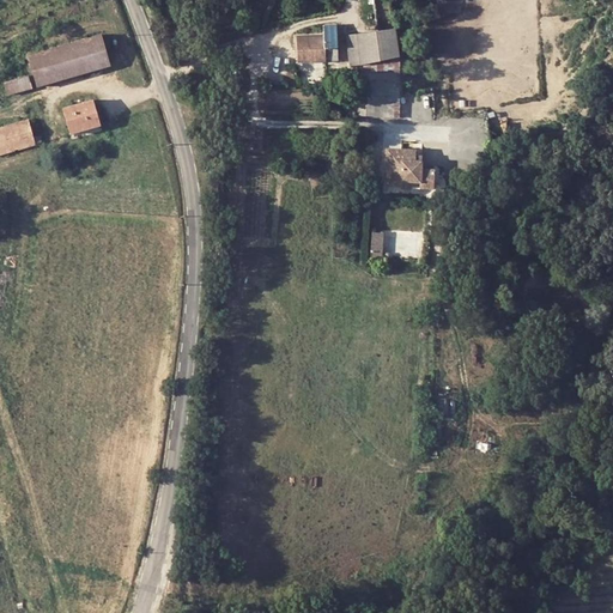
[(424,7),(428,20),(439,17),(436,5),(424,7)]
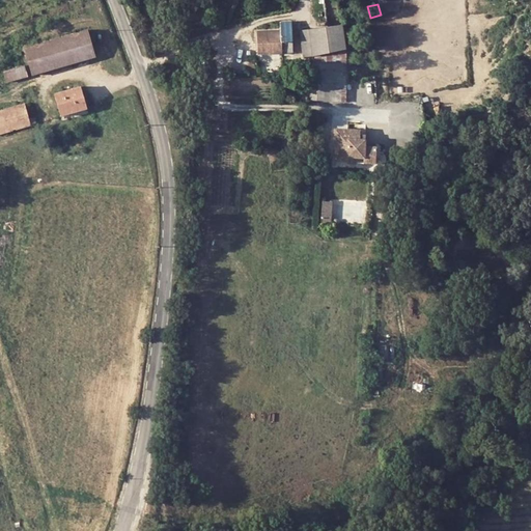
[(257,53),(291,52),(290,21),(281,21),(280,30),(255,31),(257,53)]
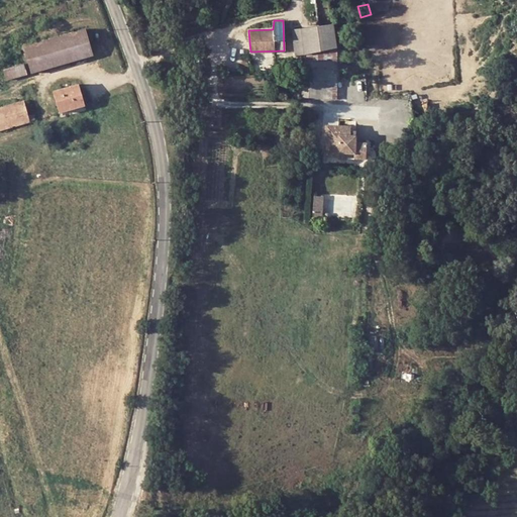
[(294,55),(304,53),(336,47),(333,24),(291,29),(294,55)]
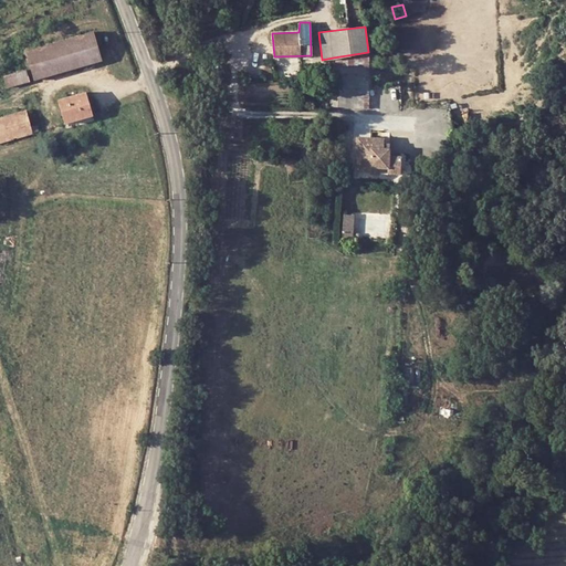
[(28,51),(35,79),(101,60),(93,31),(28,51)]
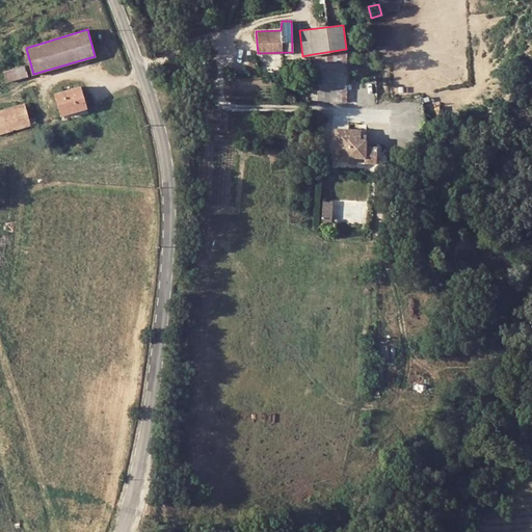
[(346,88),(346,49),(313,54),(314,64),(317,64),(315,86),(346,88)]
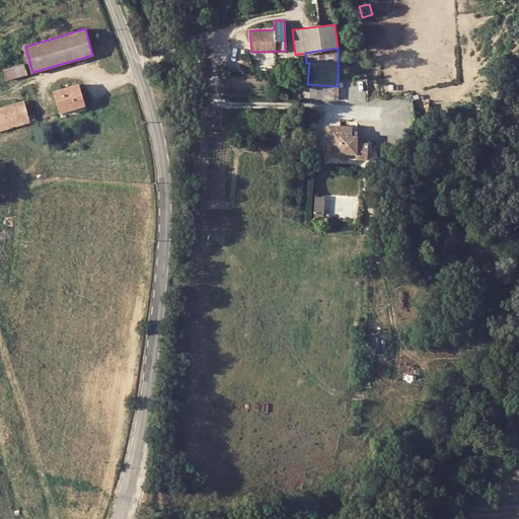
[(8,79),(26,74),(24,64),(5,69),(8,79)]
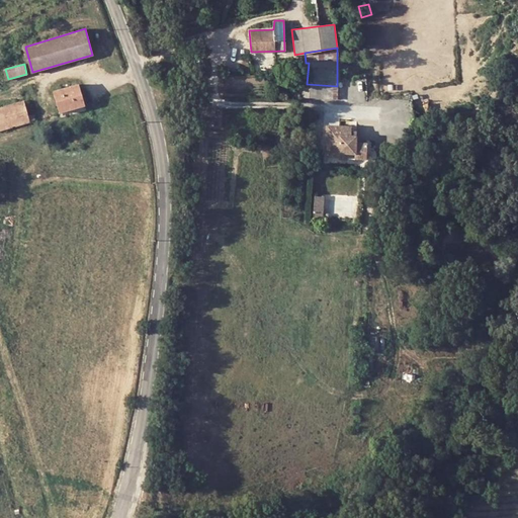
[(69,106),(84,102),(78,83),(54,90),(61,112),(70,109),(69,106)]
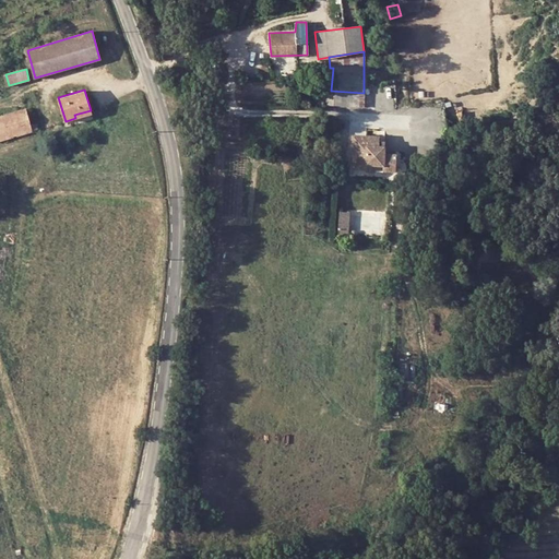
[(328,90),(326,104),(364,106),(364,93),(331,91),(328,90)]
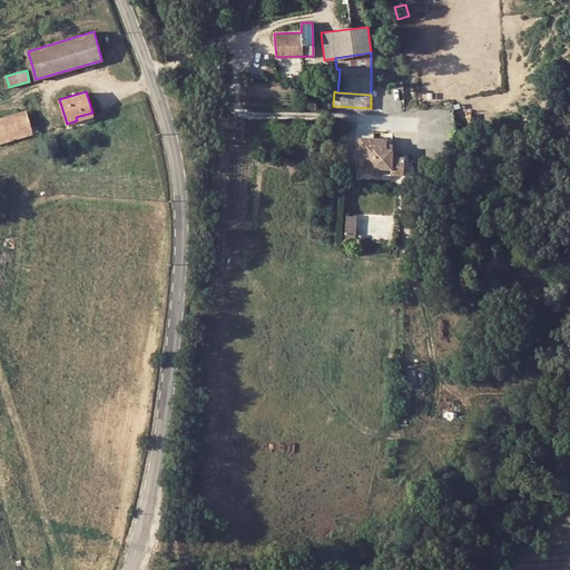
[(0,116),(0,144),(35,134),(32,127),(27,109),(0,116)]
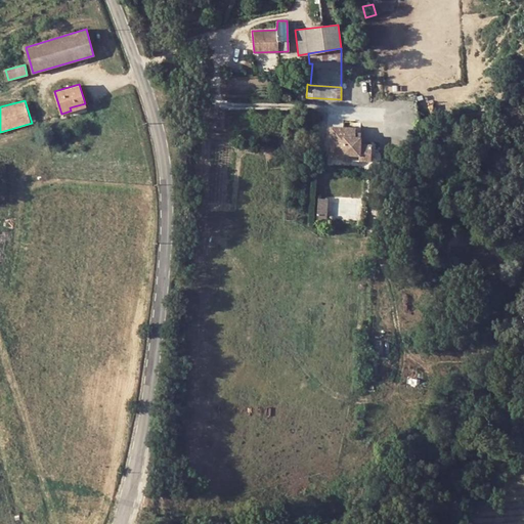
[(372,145),(361,144),(361,137),(355,137),(354,133),(354,128),(332,127),(332,137),(332,157),(343,158),(343,155),(360,156),(359,162),(370,162),(372,145)]
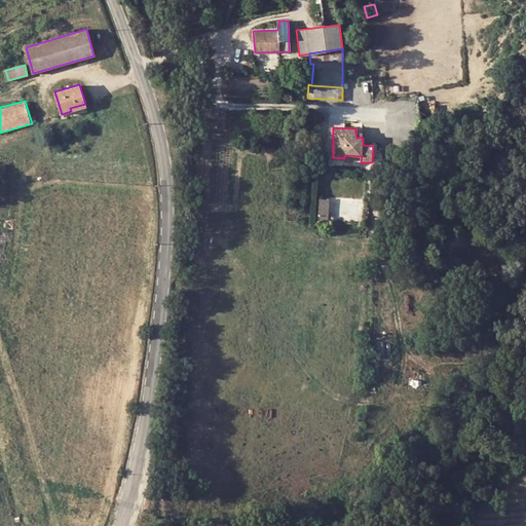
[(293,153),(310,154),(310,146),(291,144),(290,153),(293,153)]
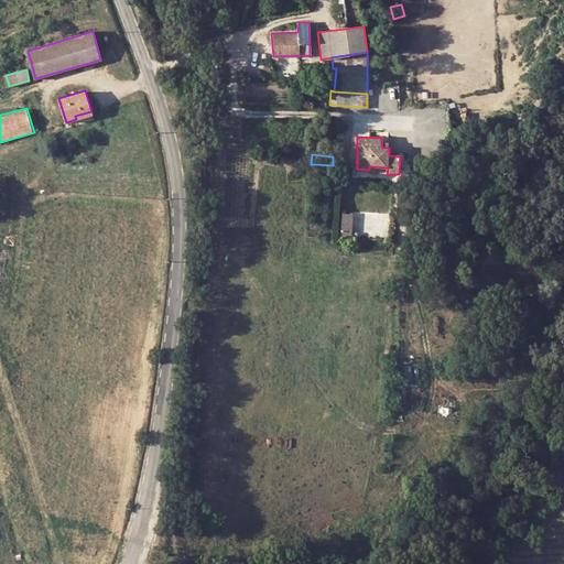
[(346,158),(333,156),(333,165),(345,165),(346,158)]
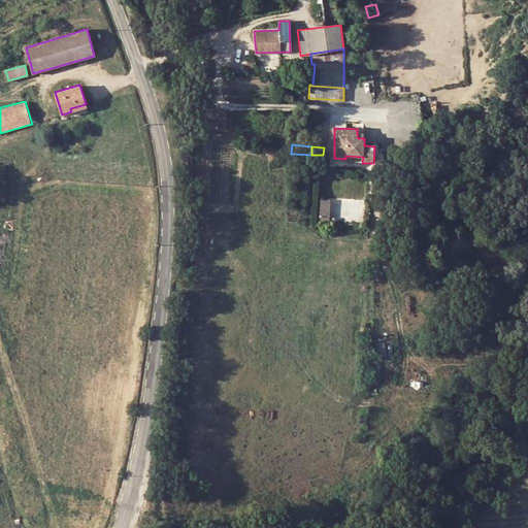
[(321,221),(333,221),(333,199),(321,200),(321,221)]
